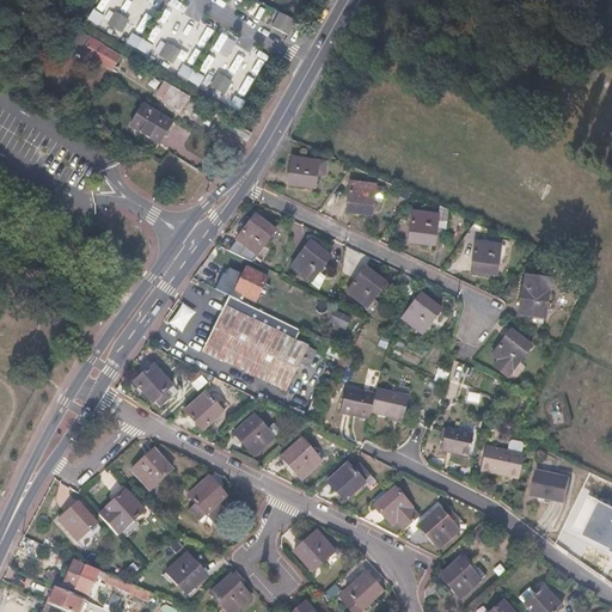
[(128,20),(115,12),(105,26),(120,35),(128,20)]
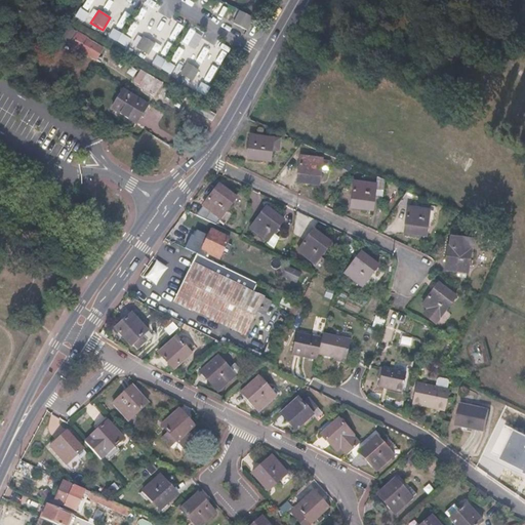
[(252,17),(240,10),(233,23),(245,30),(252,17)]
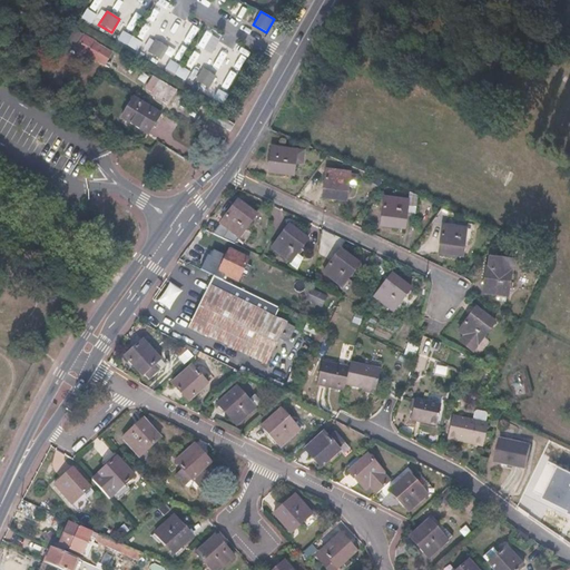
[(79,32),(71,46),(77,49),(77,48),(88,55),(88,56),(108,68),(110,65),(107,62),(111,53),(95,43),(96,42),(79,32)]
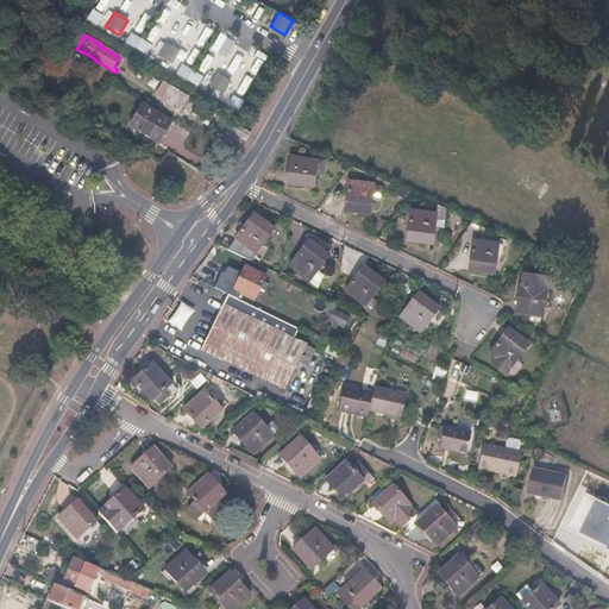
[(131,35),(125,43),(146,56),(151,46),(131,35)]
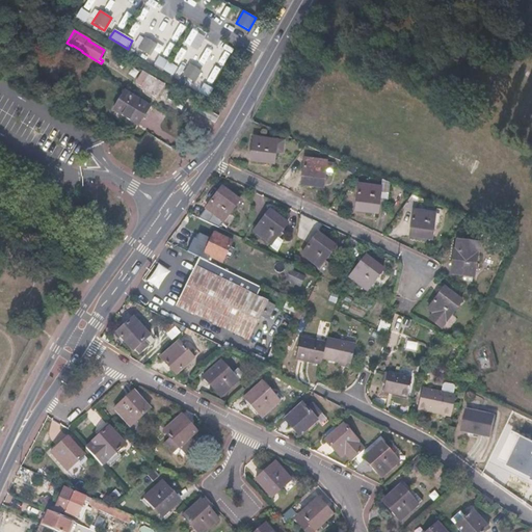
[(157,45),(145,37),(138,50),(150,57),(157,45)]
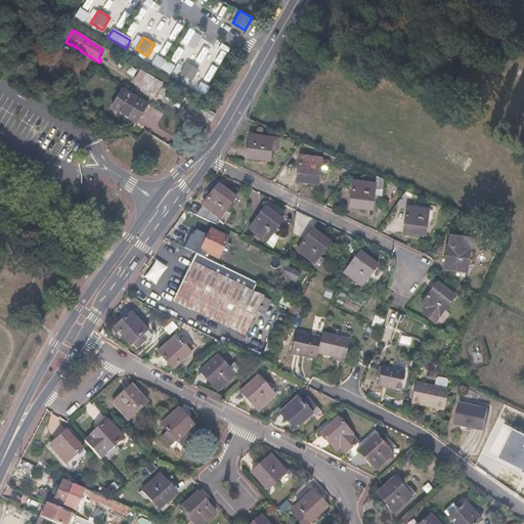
[(157,56),(153,62),(168,74),(171,69),(168,67),(169,66),(157,56)]
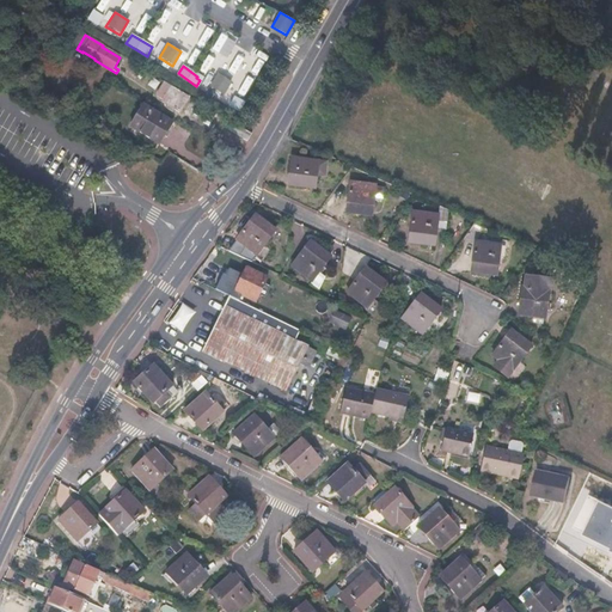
[(231,83),(218,74),(209,89),(222,97),(231,83)]
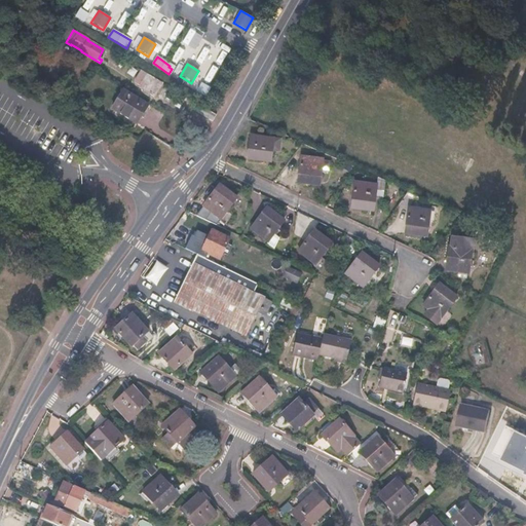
[(161,84),(147,75),(139,88),(143,90),(141,92),(148,98),(150,95),(153,97),(161,84)]
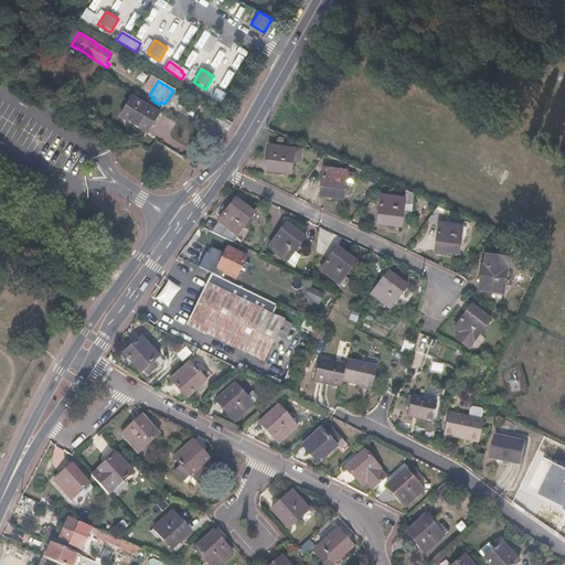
[(159,114),(132,97),(120,118),(147,134),(159,114)]
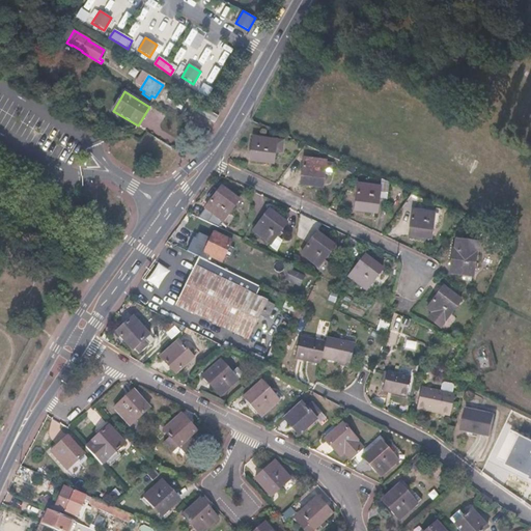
[(223,108),(213,103),(207,111),(218,116),(223,108)]
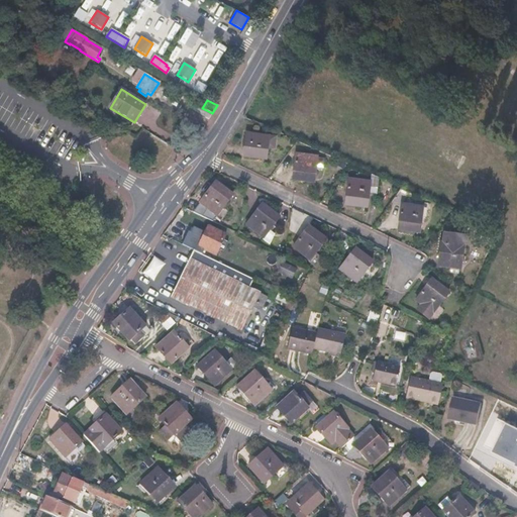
[(212,113),(202,108),(199,113),(208,119),(212,113)]
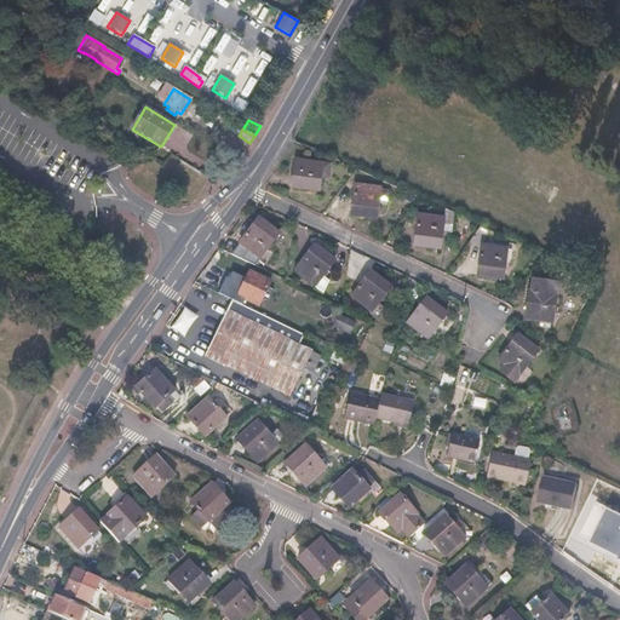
[(182,160),(171,154),(164,165),(176,171),(182,160)]
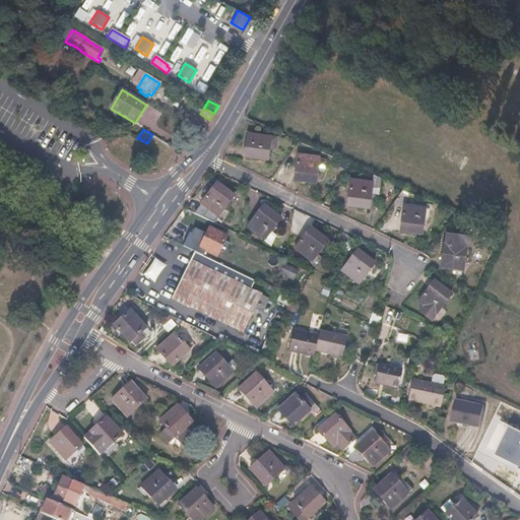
[(271,135),(250,132),(246,154),(267,158),(269,147),(271,135)]
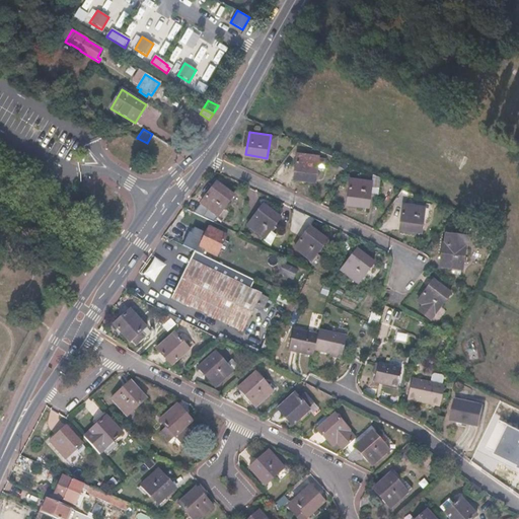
[(152,134),(147,143),(142,151),(156,159),(158,157),(160,159),(169,145),(152,134)]
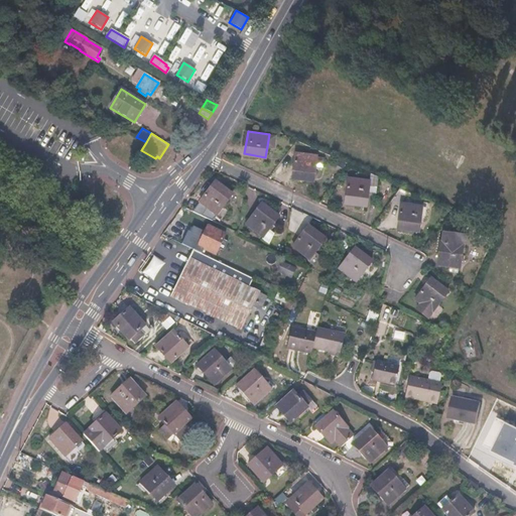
[(276,135),(269,134),(267,146),(274,147),(276,135)]
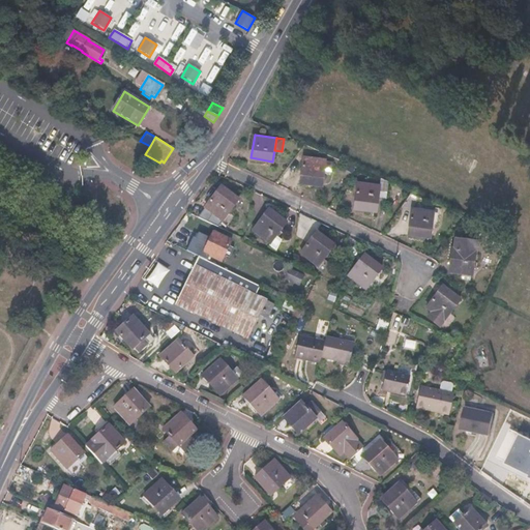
[(325,160),(305,156),(301,182),(321,186),(324,171),(325,160)]
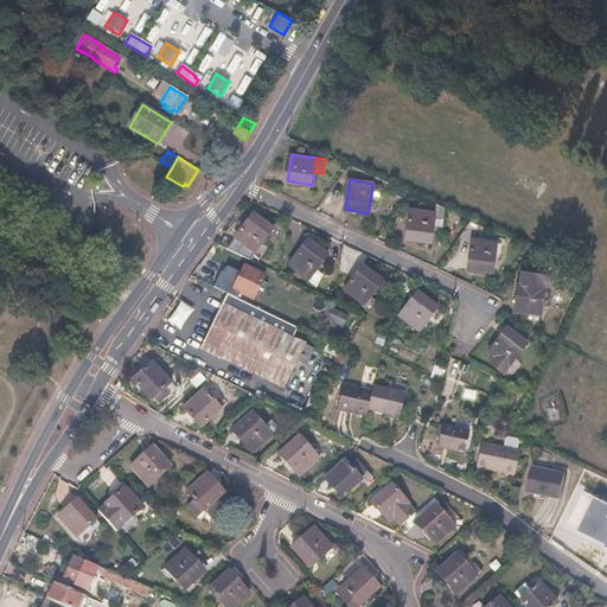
[(382,185),(372,184),(371,196),(379,198),(382,185)]
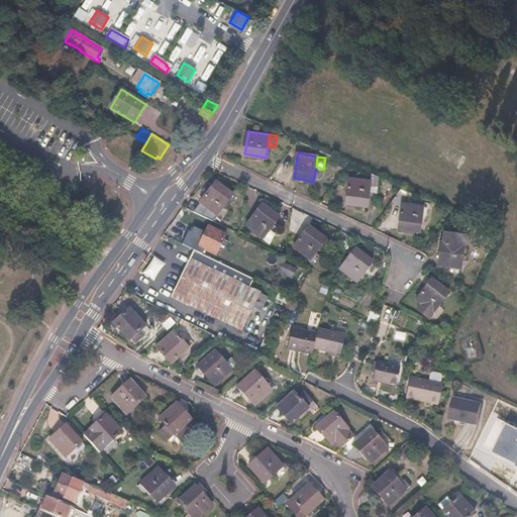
[(371,181),(349,178),(345,203),(367,206),(368,196),(371,181)]
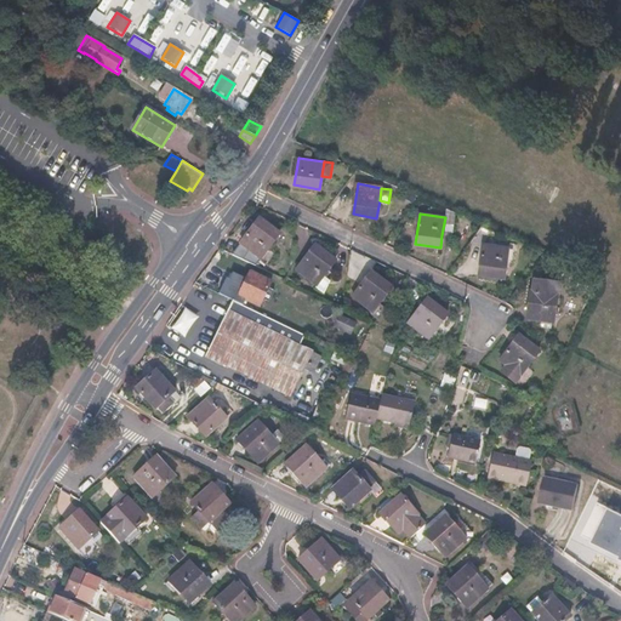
[(445,215),(445,217),(442,235),(453,237),(456,217),(445,215)]
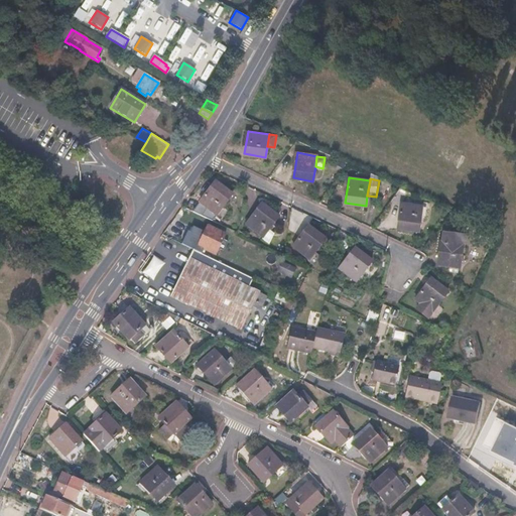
[(233,192),(215,179),(191,211),(212,221),(218,213),(224,205),(233,192)]
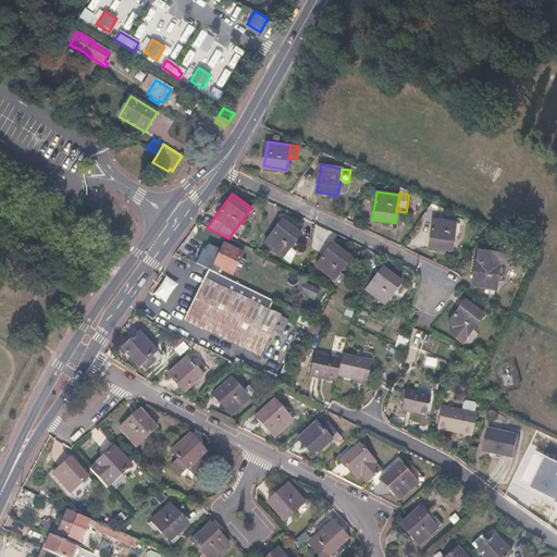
[(301,232),(283,218),(267,239),(285,254),(292,245),(301,232)]
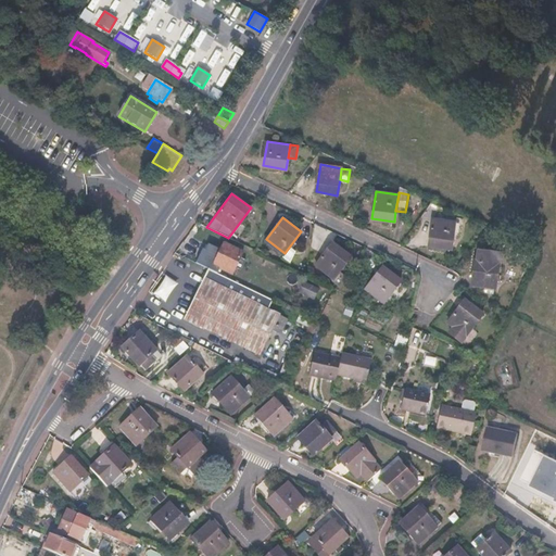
[(457,218),(456,223),(454,236),(462,237),(465,220),(457,218)]
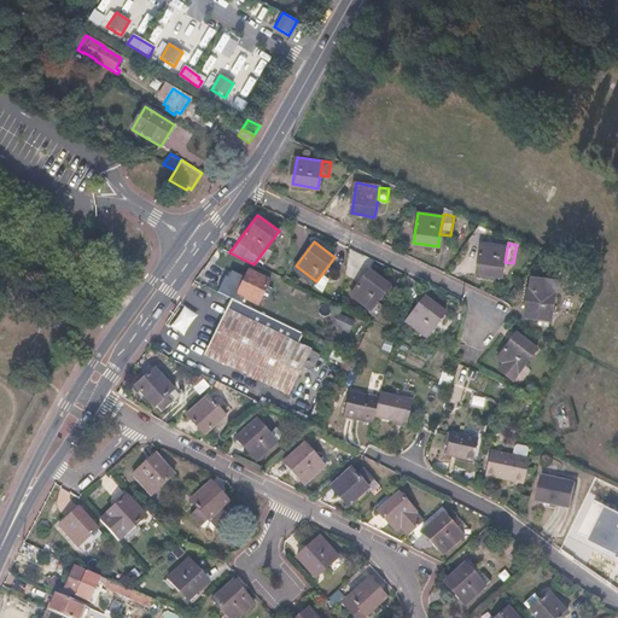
[(507,248),(483,244),(477,274),(502,278),(505,262),(507,248)]
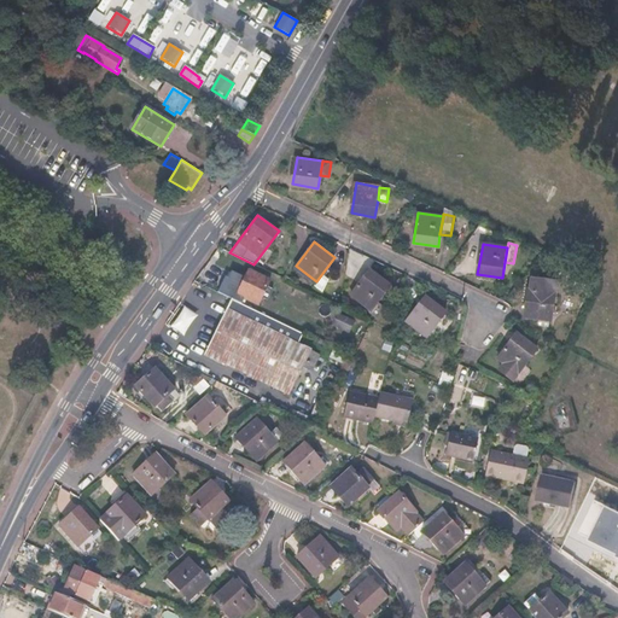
[(274,250),(268,245),(261,255),(267,260),(274,250)]
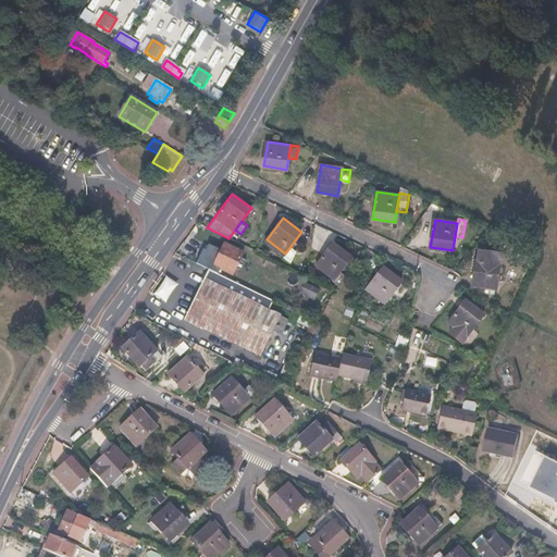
[(349,258),(332,244),(316,267),(333,280),(338,273),(349,258)]
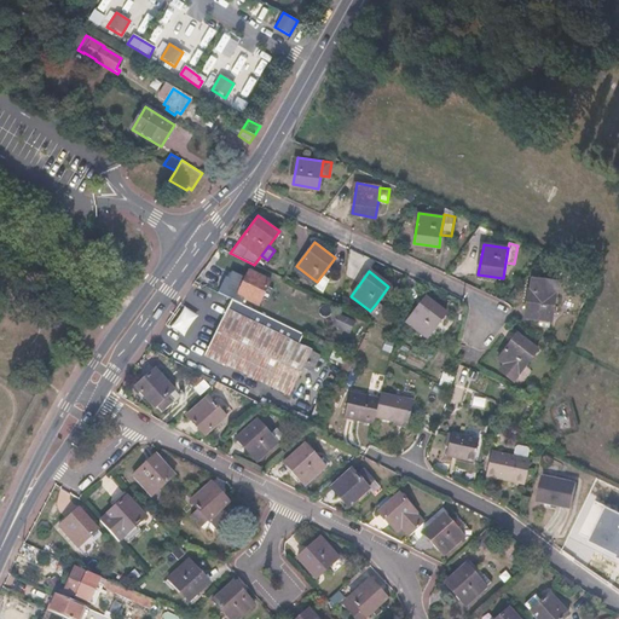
[(330,277),(324,272),(317,282),(316,284),(325,291),(330,277)]
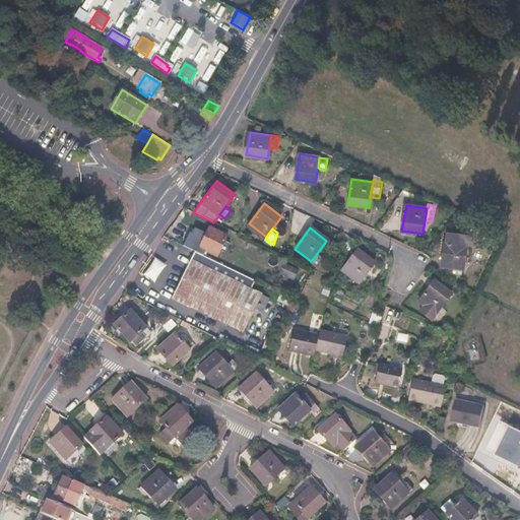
[(225,239),(208,230),(199,249),(216,258),(225,239)]
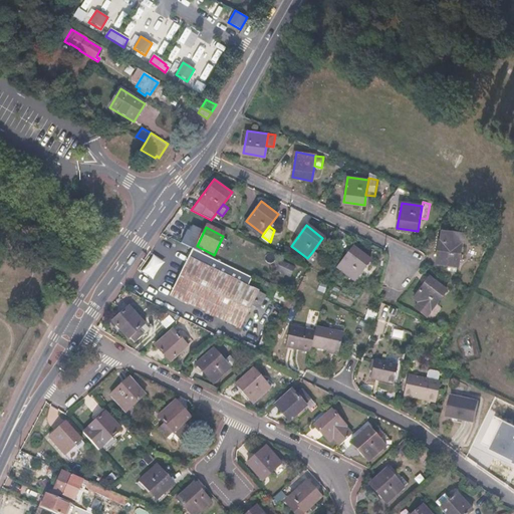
[(441,242),(440,242),(436,264),(457,268),(463,235),(443,232),(441,242)]
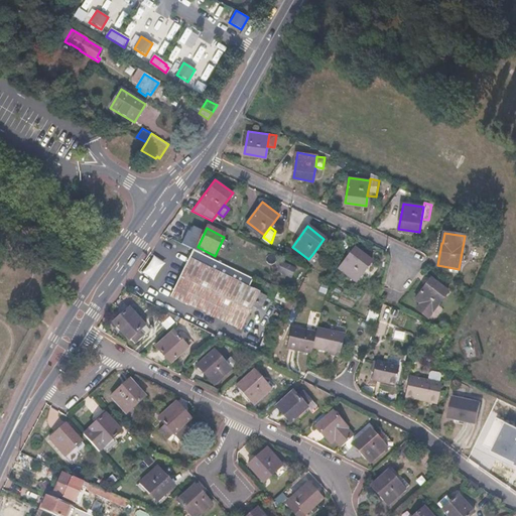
[(377,262),(357,248),(342,270),(362,284),(366,278),(377,262)]
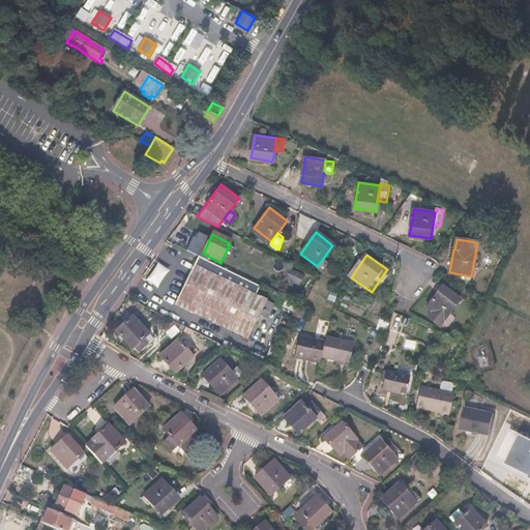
[(198,258),(194,267),(176,304),(248,341),(260,317),(266,320),(273,305),(267,302),(256,297),(260,288),(198,258)]
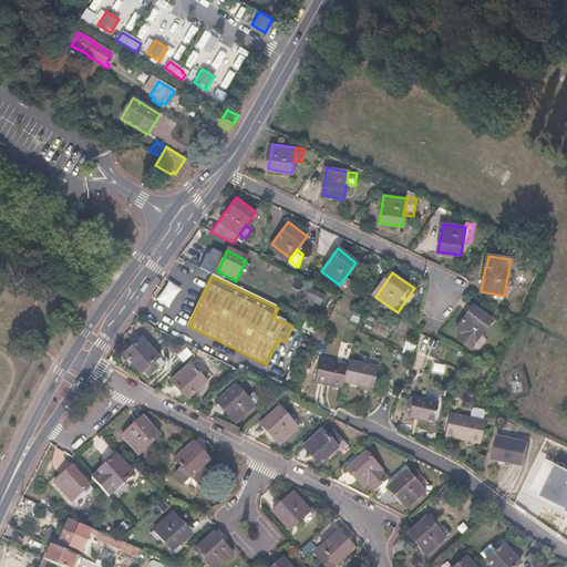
[(352,285),(344,278),(339,285),(338,286),(347,292),(352,285)]
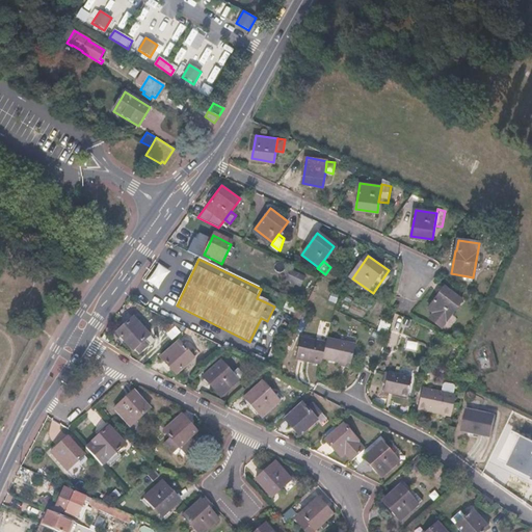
[(147,283),(158,289),(168,272),(158,265),(147,283)]
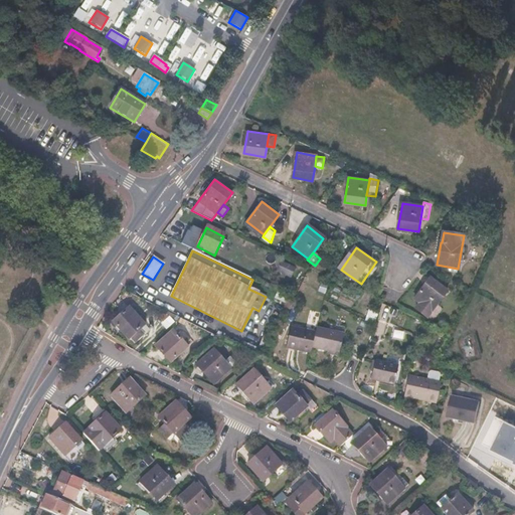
[(294,271),(281,264),(277,272),(290,279),(294,271)]
